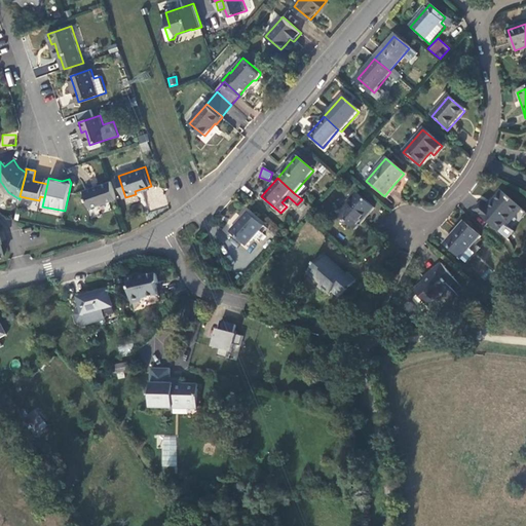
[(91,209),(117,199),(111,182),(99,186),(84,191),(91,209)]
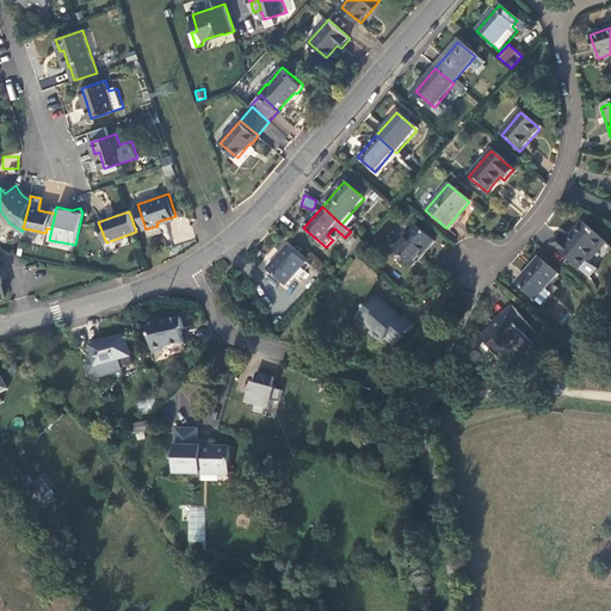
[(604,241),(581,222),(573,233),(566,241),(559,235),(551,245),(582,272),(590,265),(588,263),(587,261),(604,241)]
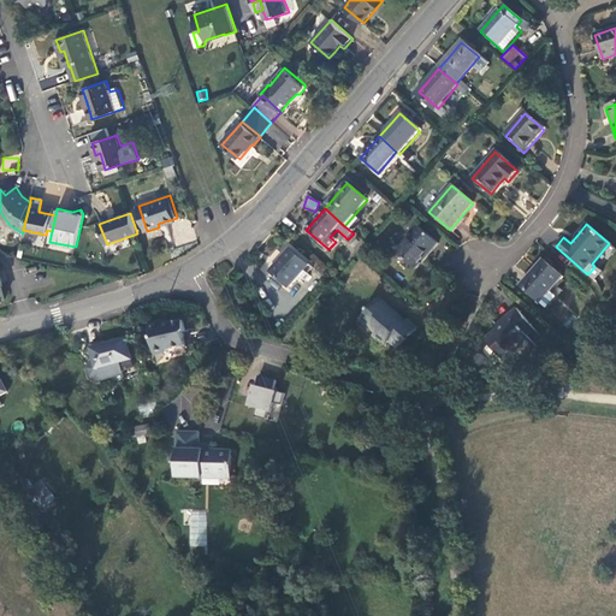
[(437,244),(414,225),(406,234),(409,237),(395,254),(414,271),(420,265),(419,264),(425,255),(426,256),(431,252),(437,244)]
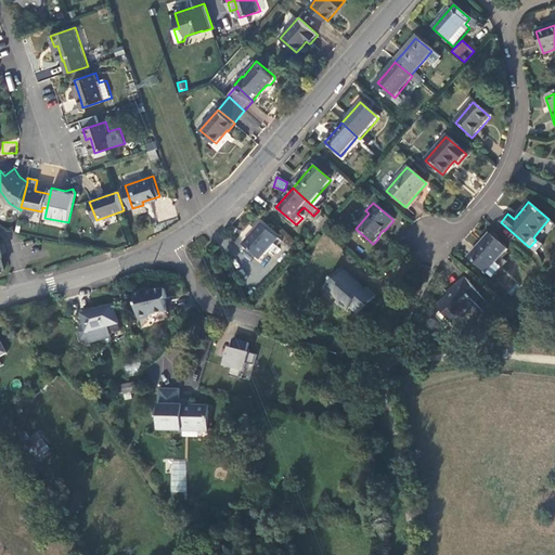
[(276,240),(260,224),(250,235),(241,246),(258,260),(276,240)]
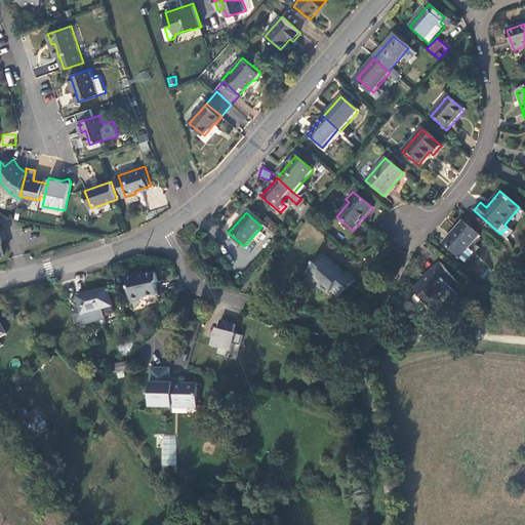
[(479,238),(462,223),(455,232),(444,245),(460,259),(474,244),(479,238)]
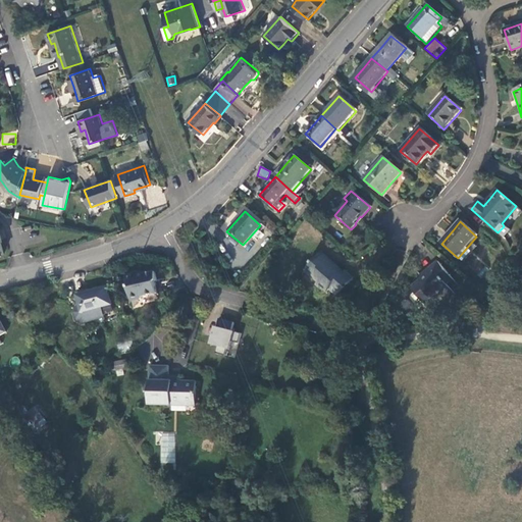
[(471,243),(458,258),(464,263),(477,248),(471,243)]
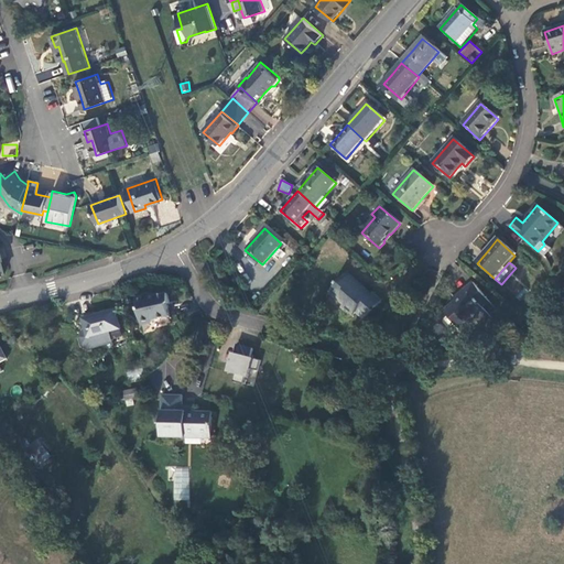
[(356,282),(347,273),(329,293),(344,305),(343,307),(353,317),(356,313),(365,322),(382,302),(372,293),(371,294),(365,289),(361,285),(360,288),(355,283),(356,282)]
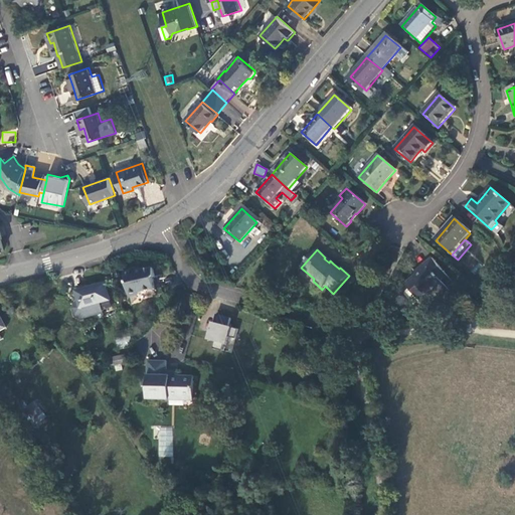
[(447,277),(432,259),(426,264),(421,268),(422,270),(417,275),(405,285),(418,300),(432,289),(434,291),(438,296),(447,289),(441,282),(445,279),(447,277)]
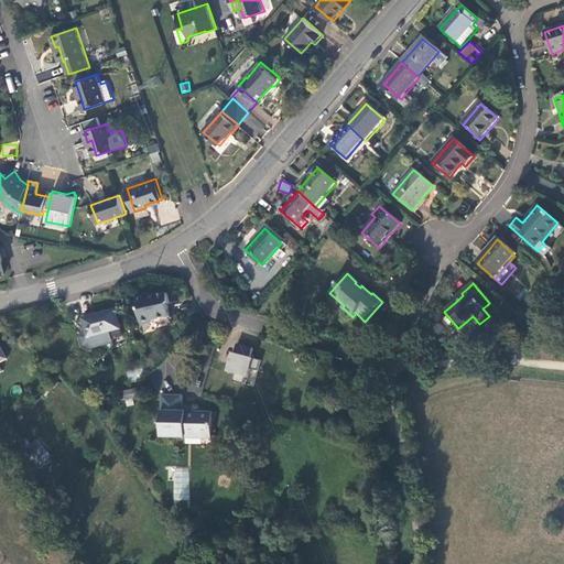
[(169,306),(171,303),(169,294),(150,297),(148,295),(137,297),(142,325),(153,324),(155,321),(170,317),(169,306)]
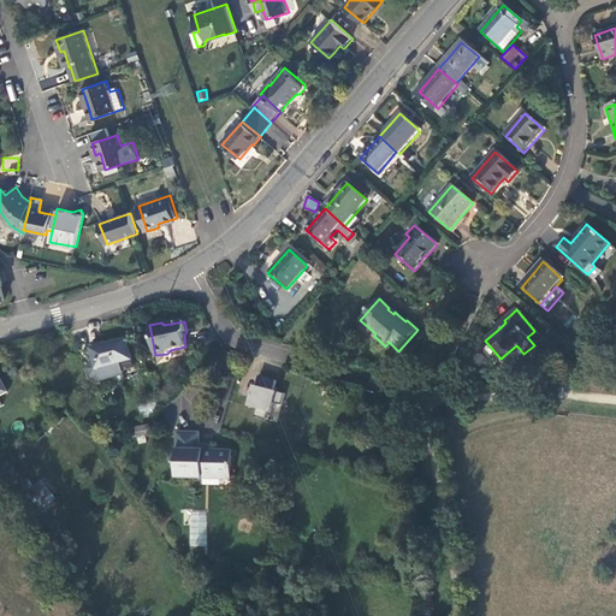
[(123,374),(119,362),(131,359),(126,339),(92,348),(95,360),(92,361),(87,368),(89,378),(96,381),(123,374)]
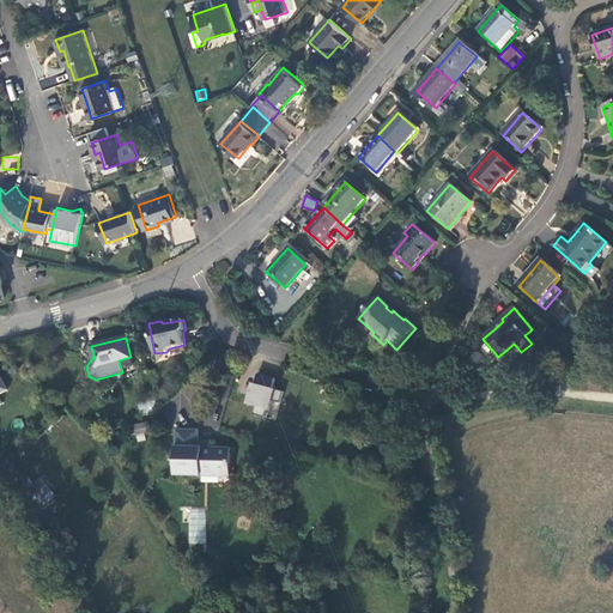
[(501,359),(516,346),(514,344),(498,357),(501,359)]
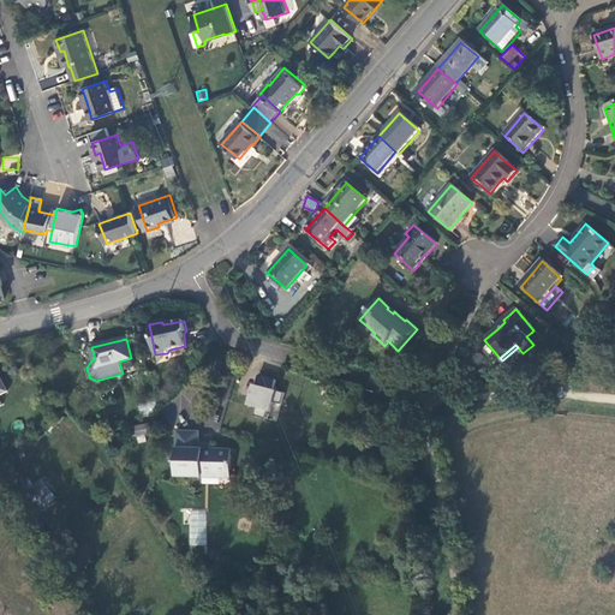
[(457,376),(451,372),(447,381),(452,383),(457,376)]
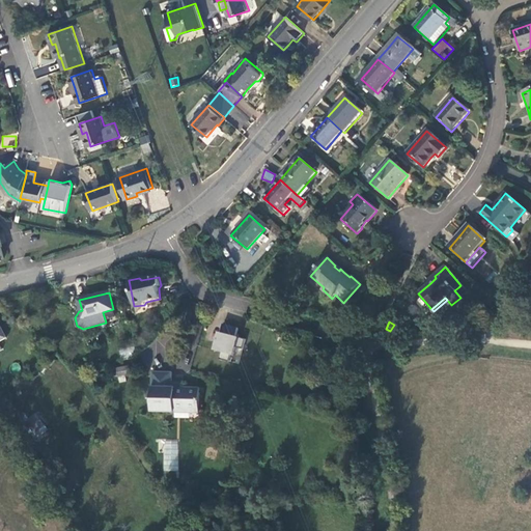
[(236,336),(239,328),(224,324),(221,333),(220,332),(215,350),(222,352),(220,359),(230,362),(232,355),(233,355),(235,347),(243,348),(246,339),(236,336)]
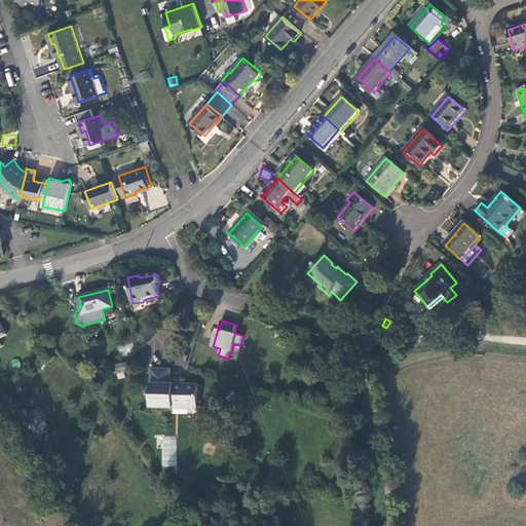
[(116,363),(116,378),(124,378),(125,364),(116,363)]
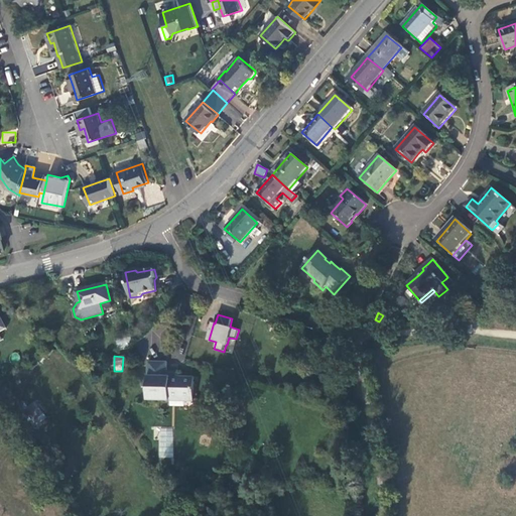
[(194,399),(195,377),(179,377),(179,373),(167,373),(167,362),(148,362),(148,400),(170,401),(170,396),(194,399)]
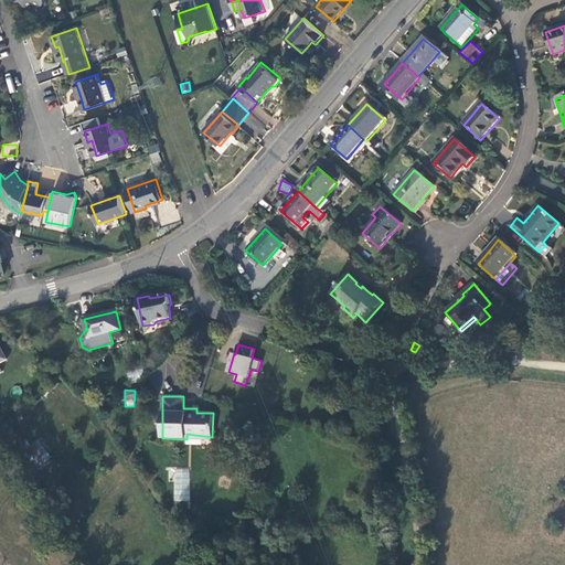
[(41,468),(52,455),(34,440),(23,454),(41,468)]
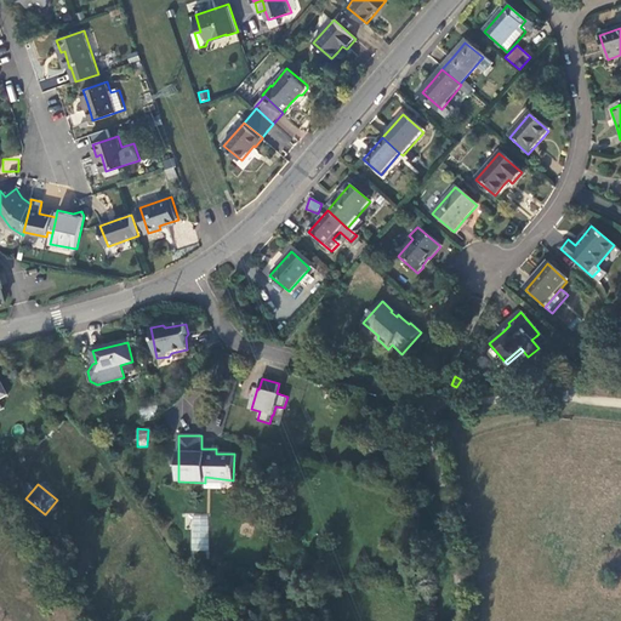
[(210,517),(193,516),(191,551),(208,552),(210,517)]
